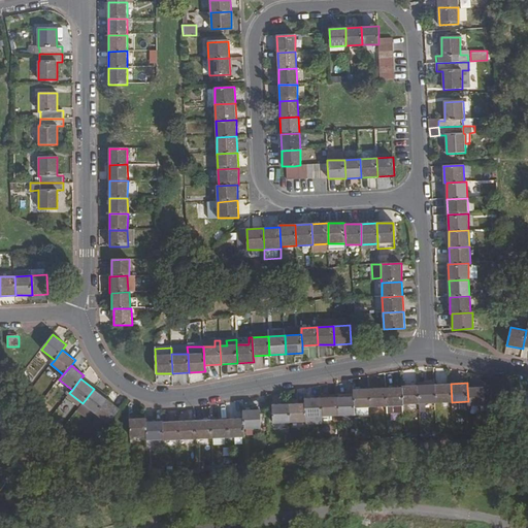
[(452,402),(451,384),(434,385),(435,403),(452,402)]
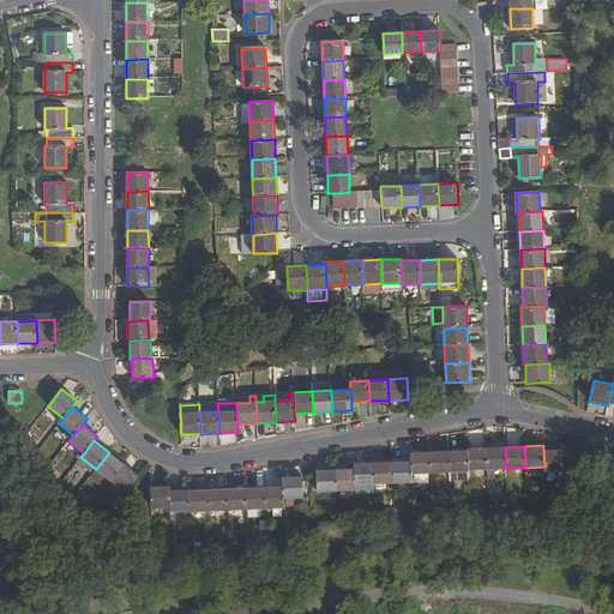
[(488,470),(506,469),(505,447),(487,449),(488,470)]
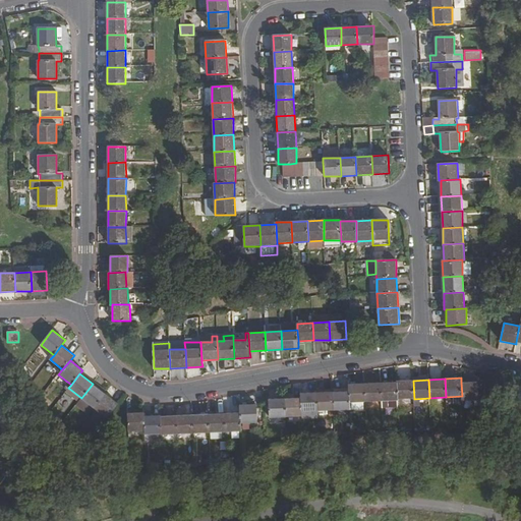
[(398,399),(398,400),(414,399),(413,381),(397,382),(398,399)]
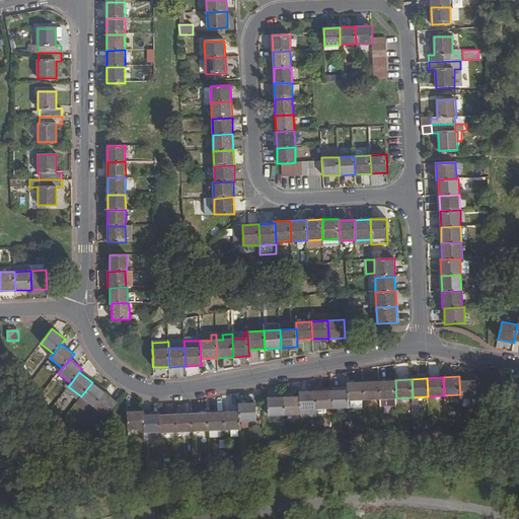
[(379,381),(380,398),(396,397),(395,380),(379,381)]
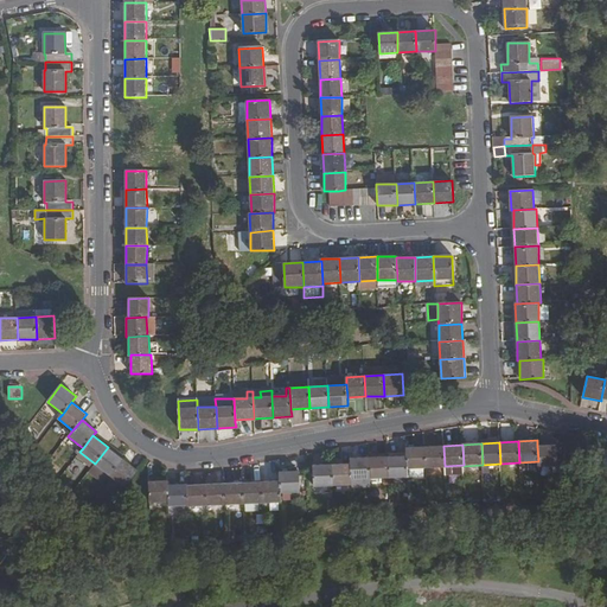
[(425,447),(426,467),(445,466),(443,446),(425,447)]
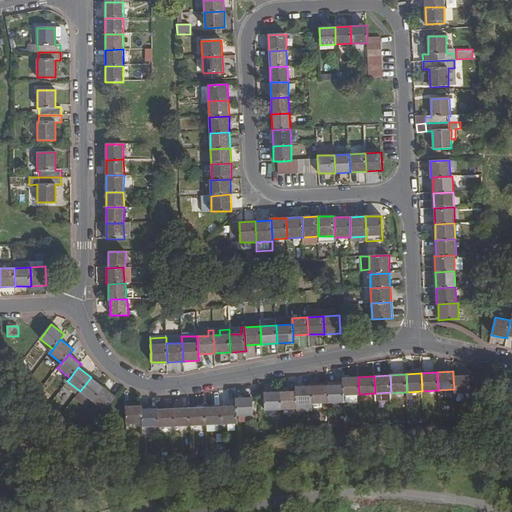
[(469,376),(453,376),(454,389),(454,394),(470,393),(469,376)]
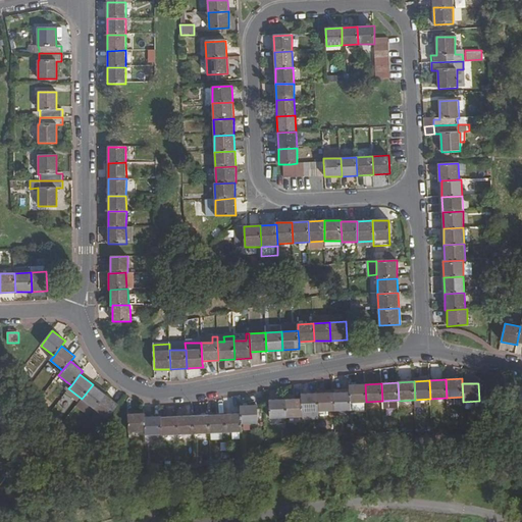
[(95,409),(105,394),(93,384),(82,399),(79,403),(76,406),(90,415),(95,409)]
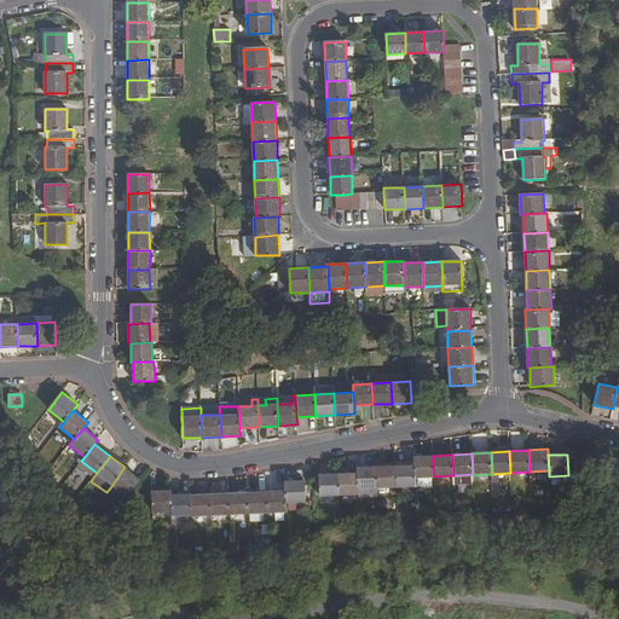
[(414,466),(415,476),(434,476),(433,456),(414,457),(414,466)]
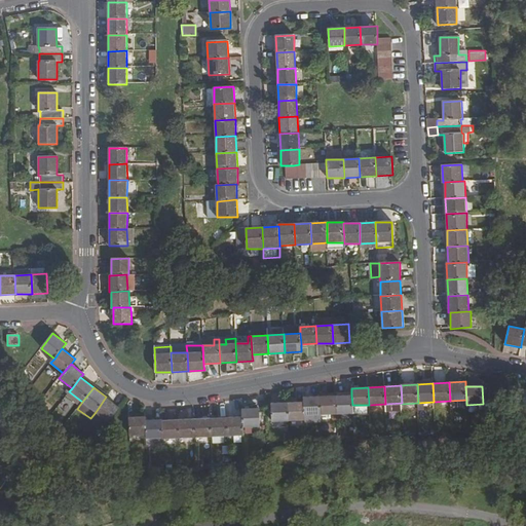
[(66,396),(79,406),(82,402),(69,391),(66,396)]
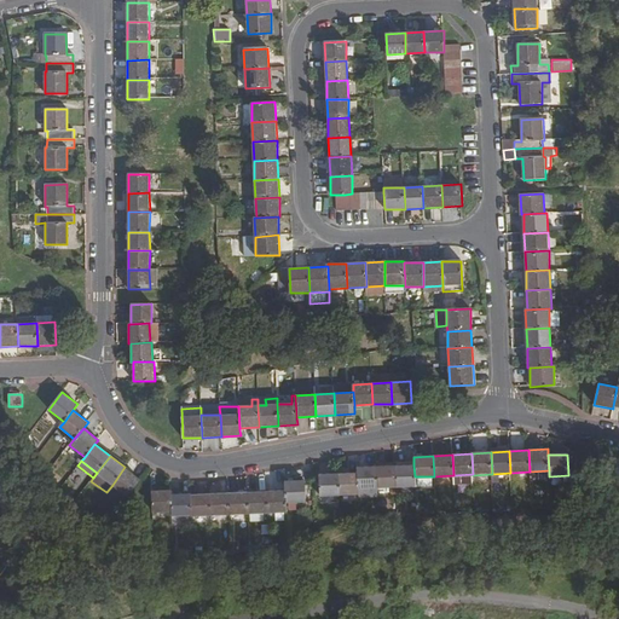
[(395,467),(397,495),(400,495),(400,487),(415,486),(415,476),(414,466),(395,467)]
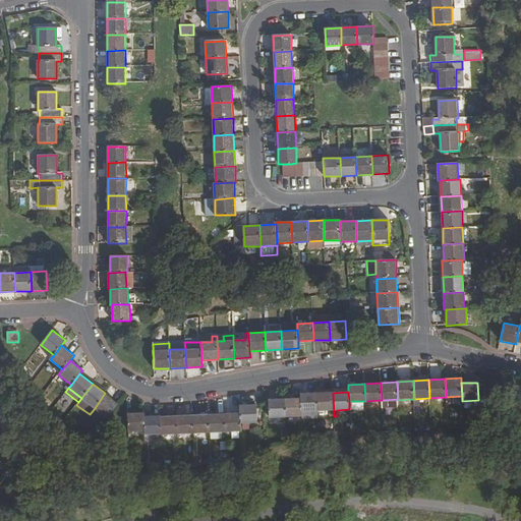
[(118,403),(105,393),(95,408),(107,417),(118,403)]
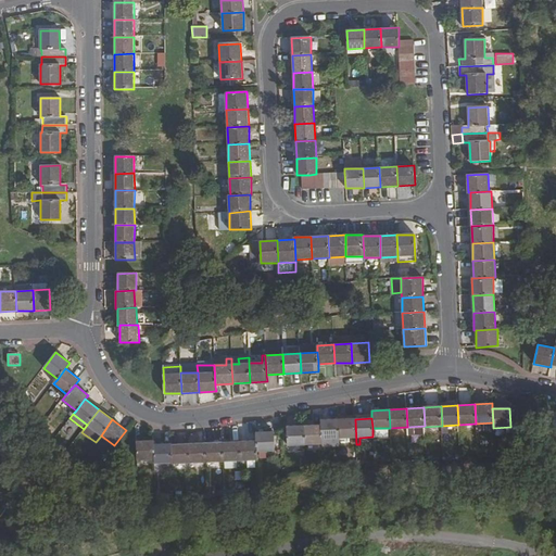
[(321,425),(321,439),(339,438),(338,419),(321,420),(321,425)]
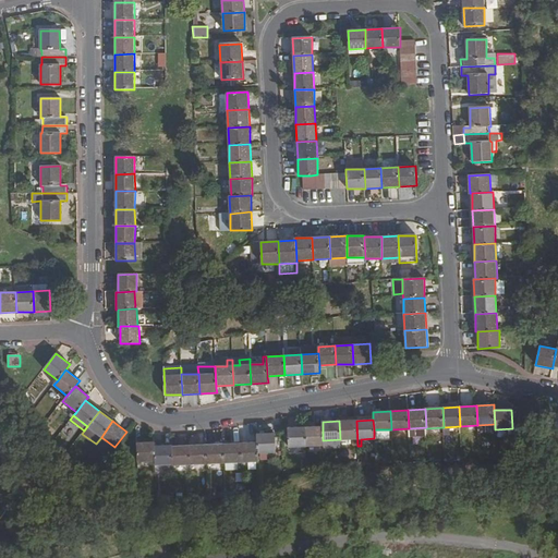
[(339,421),(340,439),(353,439),(353,446),(358,446),(356,421),(339,421)]
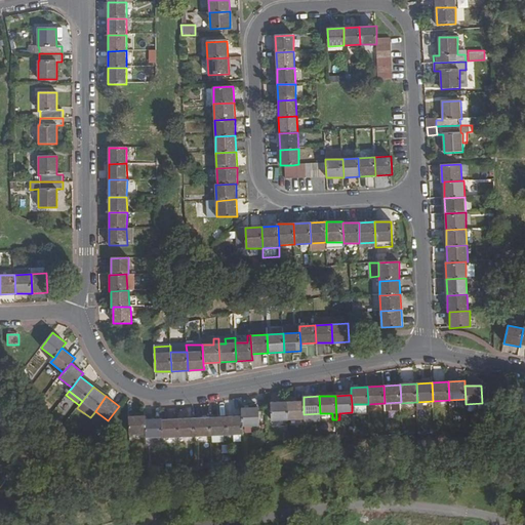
[(287,402),(288,419),(305,419),(304,414),(304,401),(287,402)]
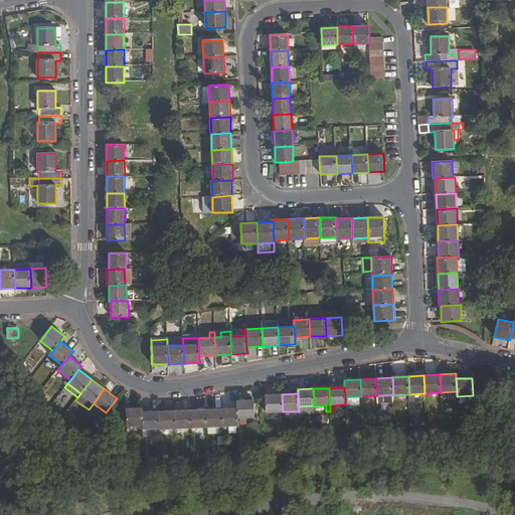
[(267,412),(283,411),(282,394),(266,395),(267,412)]
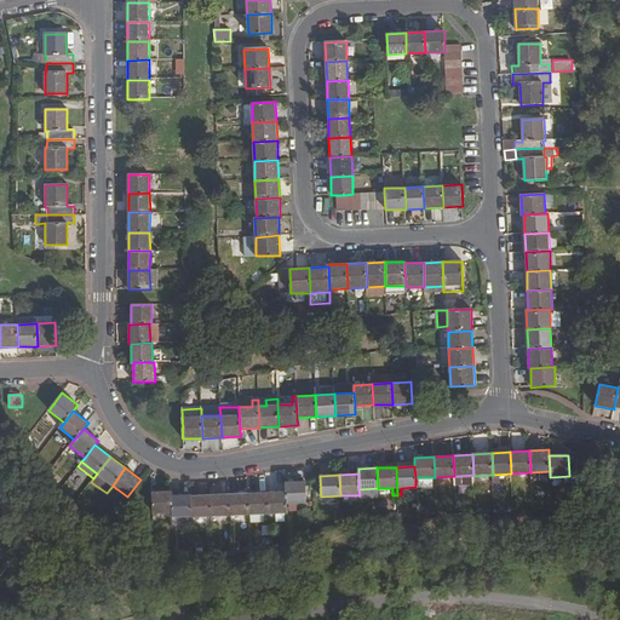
[(286,492),(286,504),(306,503),(305,482),(285,483),(286,492)]
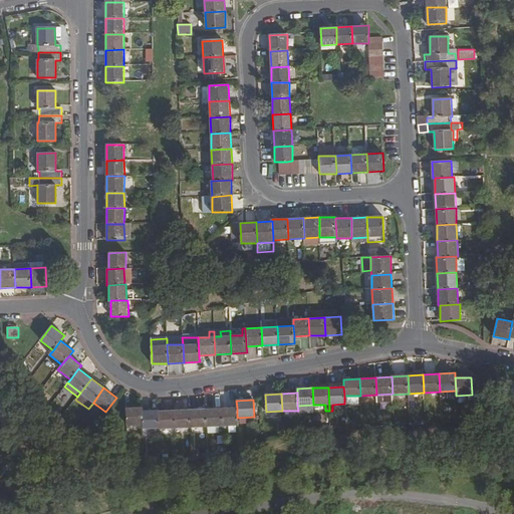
[(238,425),(237,418),(237,408),(221,409),(222,426),(238,425)]
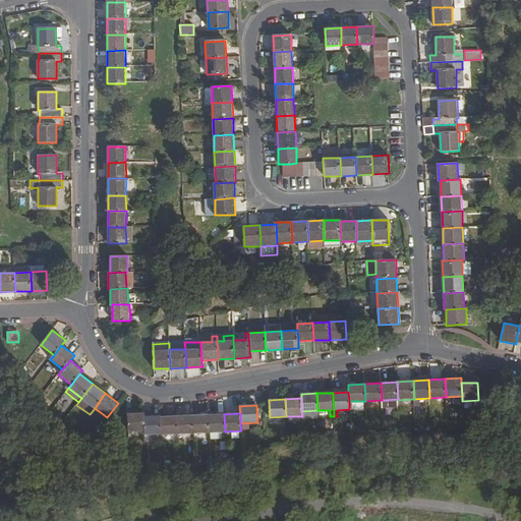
[(145,414),(127,414),(128,431),(146,430),(145,416),(145,414)]
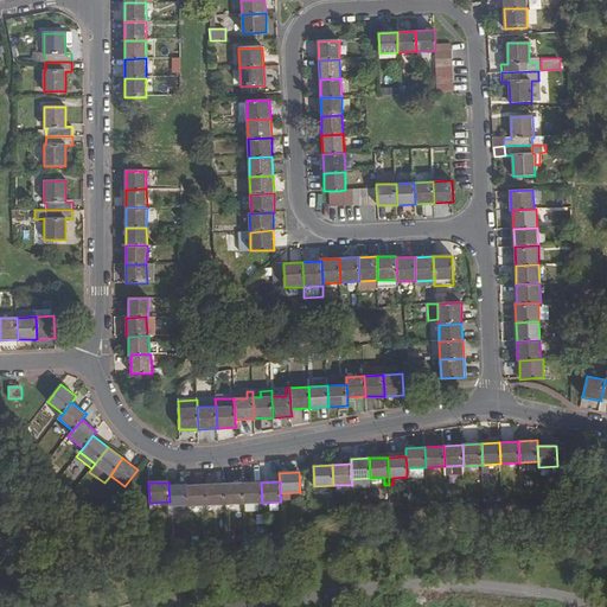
[(243,484),(243,504),(262,503),(261,483),(243,484)]
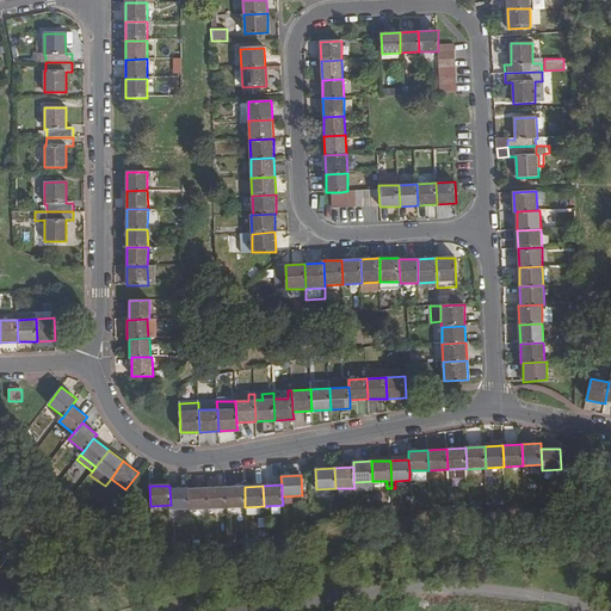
[(245,507),(245,487),(226,488),(227,507),(245,507)]
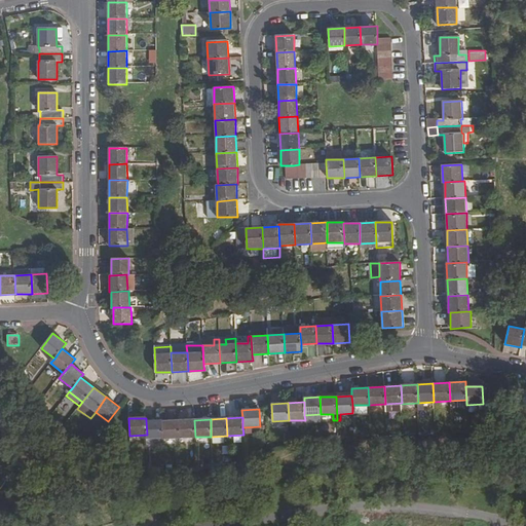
[(146,420),(147,435),(147,438),(162,438),(161,421),(161,420),(146,420)]
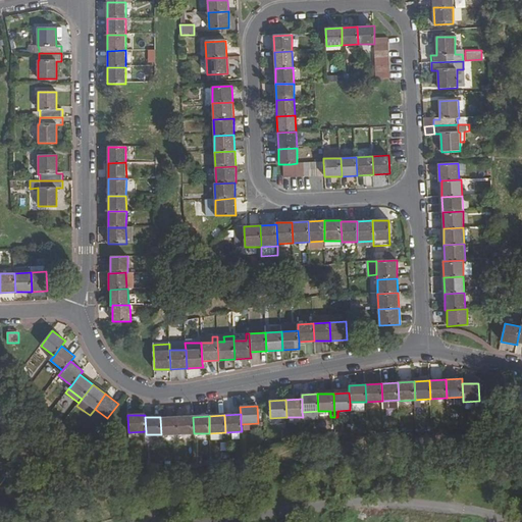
[(176,417),(160,418),(161,434),(161,435),(177,434),(176,417)]
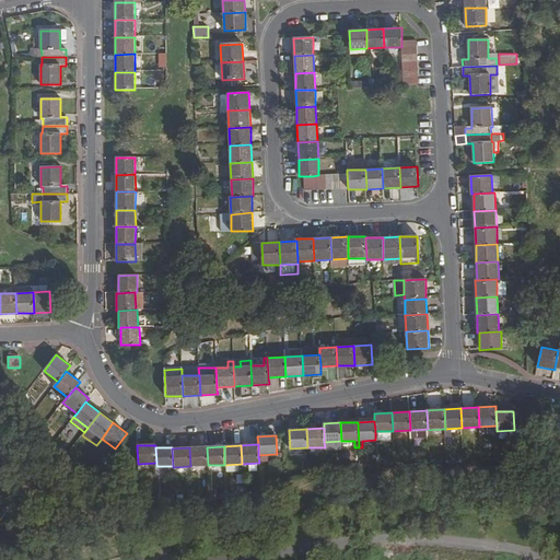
[(189,447),(190,466),(208,465),(207,447),(189,447)]
